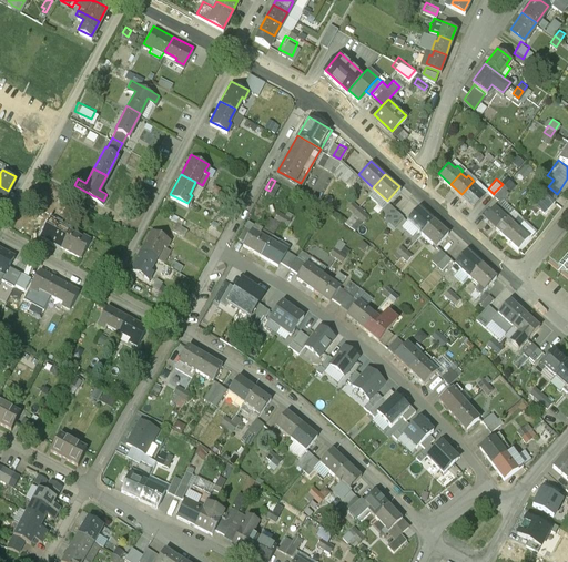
[(478,188),(472,183),(462,194),(473,204),(482,194),(477,191),(478,188)]
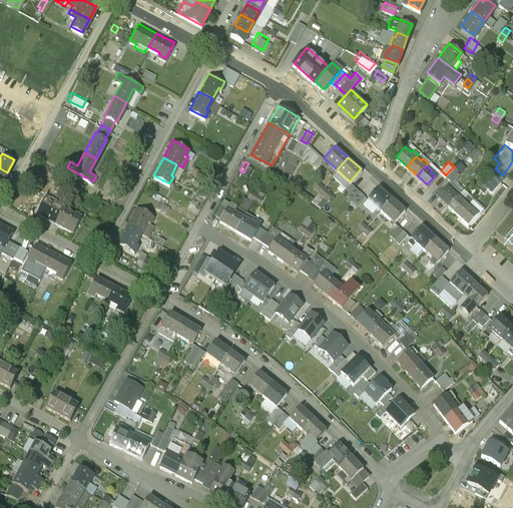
[(454,166),(446,174),(452,179),(459,171),(454,166)]
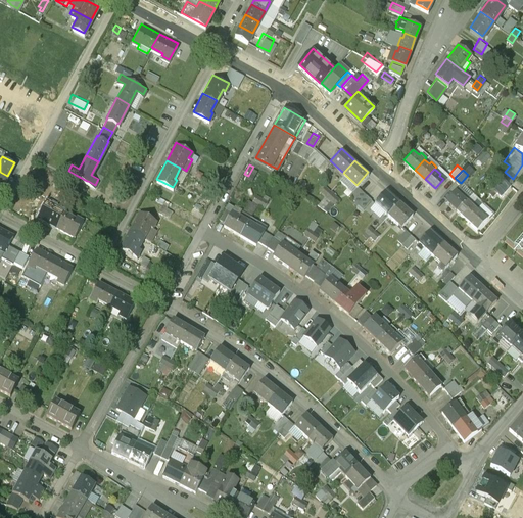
[(87,184),(82,181),(79,186),(85,189),(87,184)]
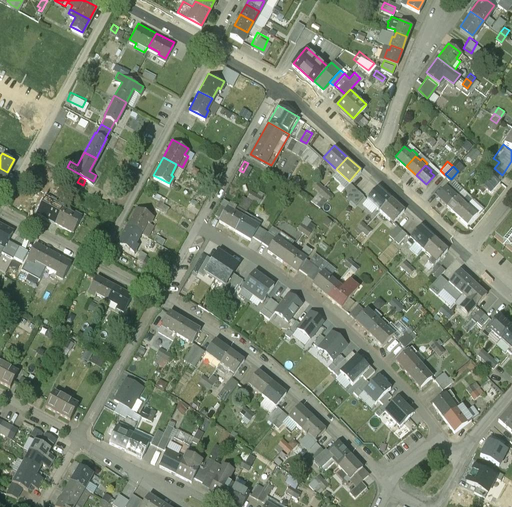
[(323,184),(318,179),(313,184),(318,189),(323,184)]
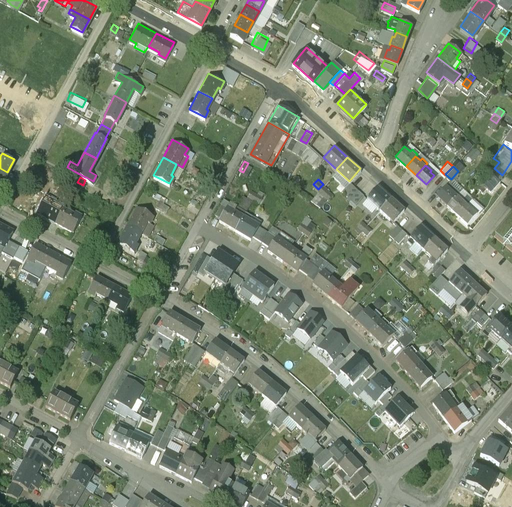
[(449,180),(436,194),(447,203),(456,193),(459,189),(449,180)]
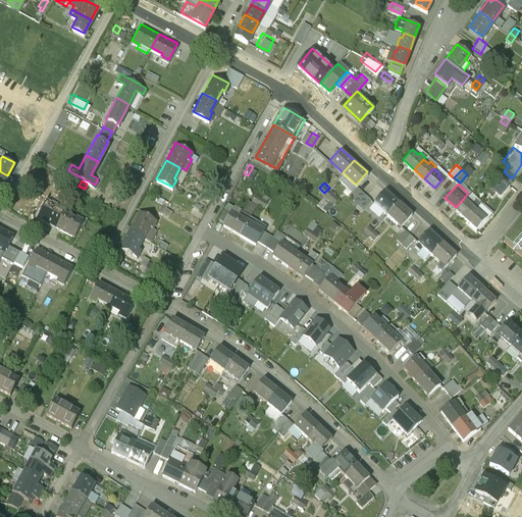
[(329,188),(324,193),(329,197),(334,192),(329,188)]
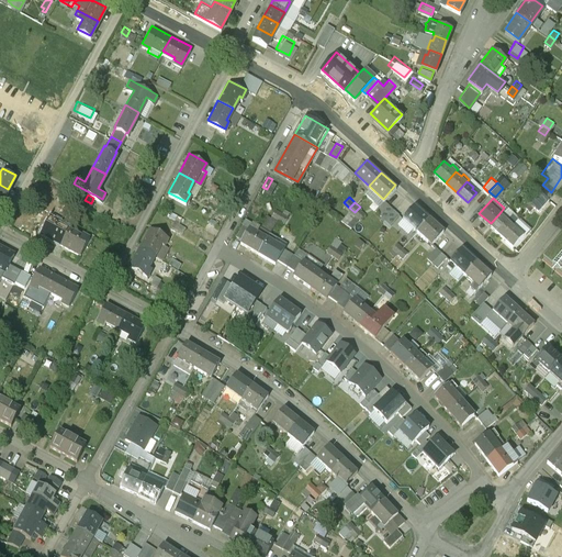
[(428,215),(414,202),(402,215),(416,229),(428,215)]
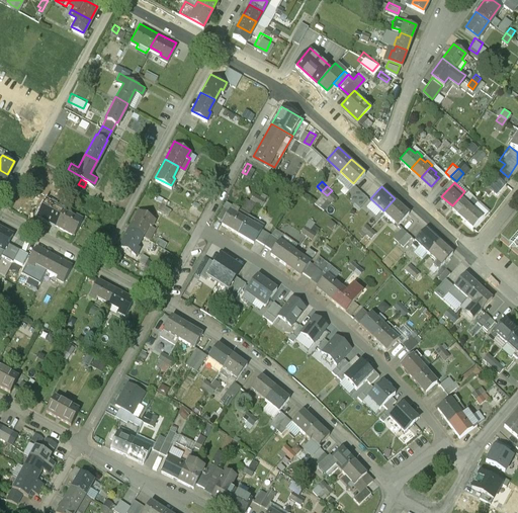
[(259,194),(254,190),(250,196),(256,199),(259,194)]
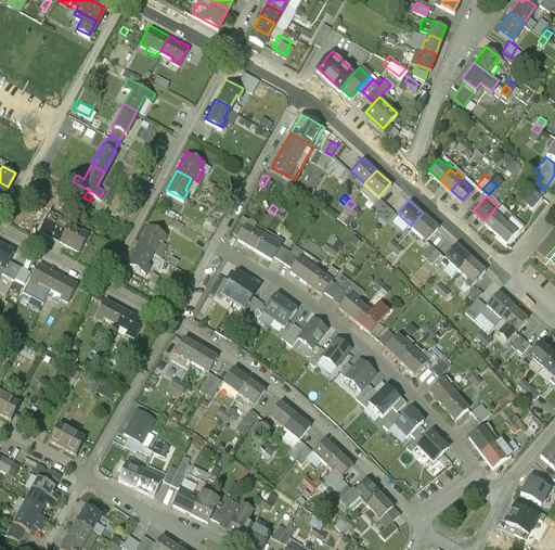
[(284,212),(278,208),(274,214),(280,218),(284,212)]
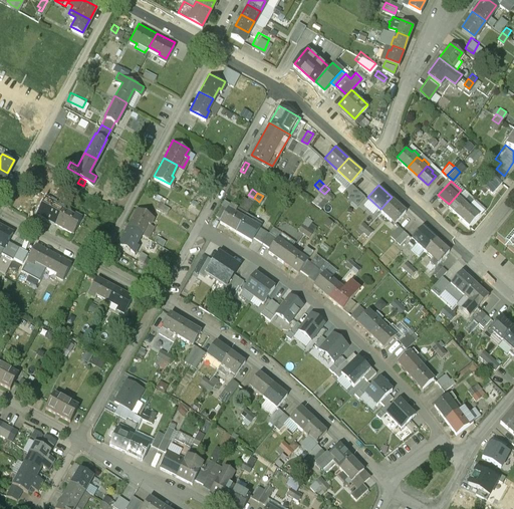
[(458,194),(449,204),(458,213),(466,204),(462,201),(464,200),(458,194)]
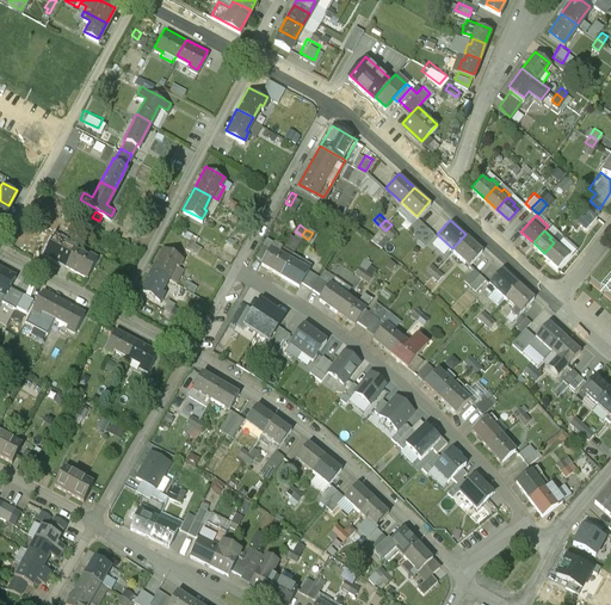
[(63,236),(55,232),(44,251),(66,263),(74,246),(62,239),(63,236)]
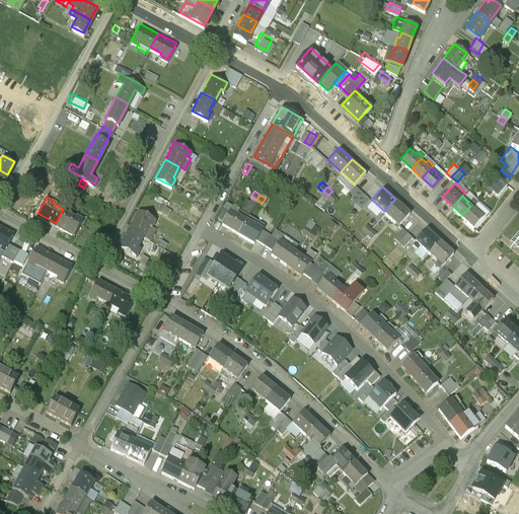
[(410,211),(395,199),(384,211),(398,223),(410,211)]
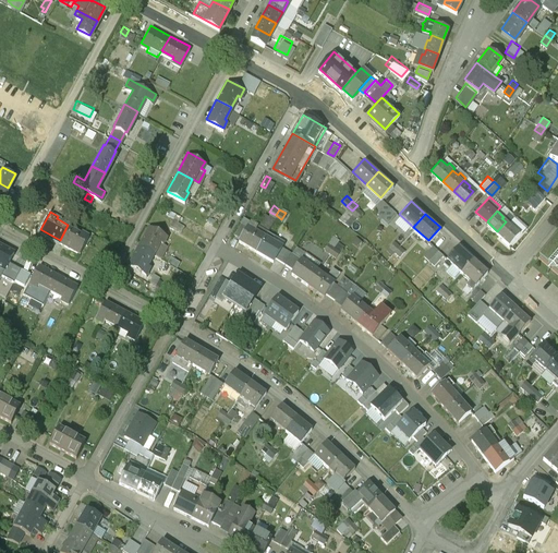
[(178,219),(173,216),(169,224),(177,228),(181,220),(178,219)]
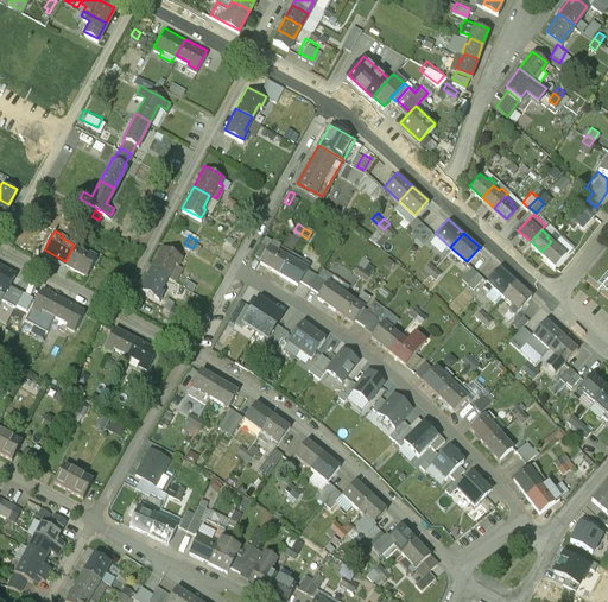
[(263,257),(260,260),(279,271),(289,255),(277,248),(280,244),(272,239),(263,257)]
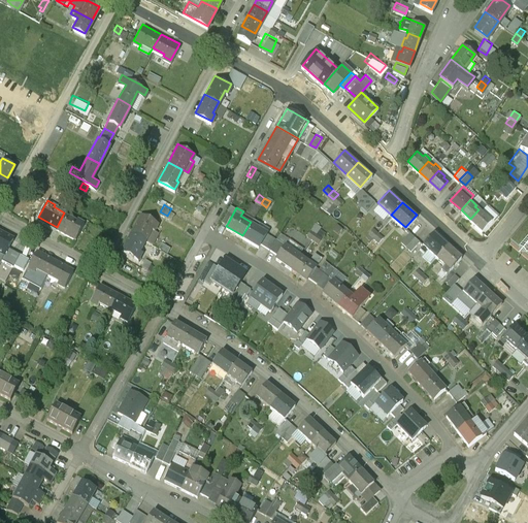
[(228,208),(222,219),(228,223),(234,211),(228,208)]
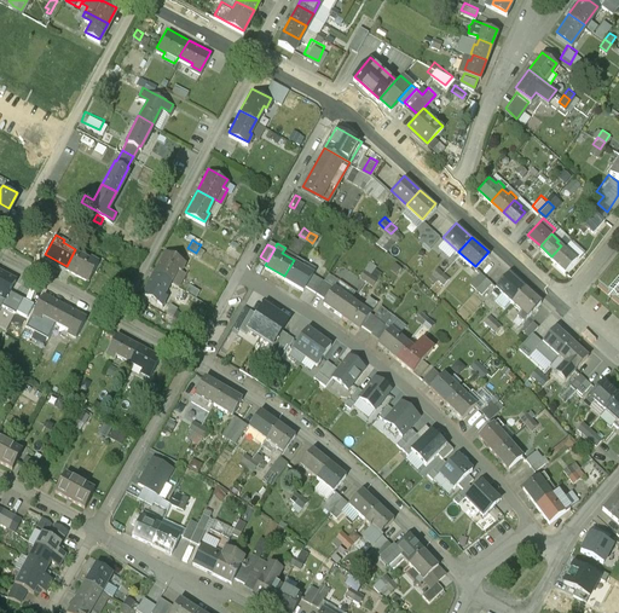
[(561,246),(551,256),(565,269),(574,258),(568,253),(571,252),(562,244),(561,246)]
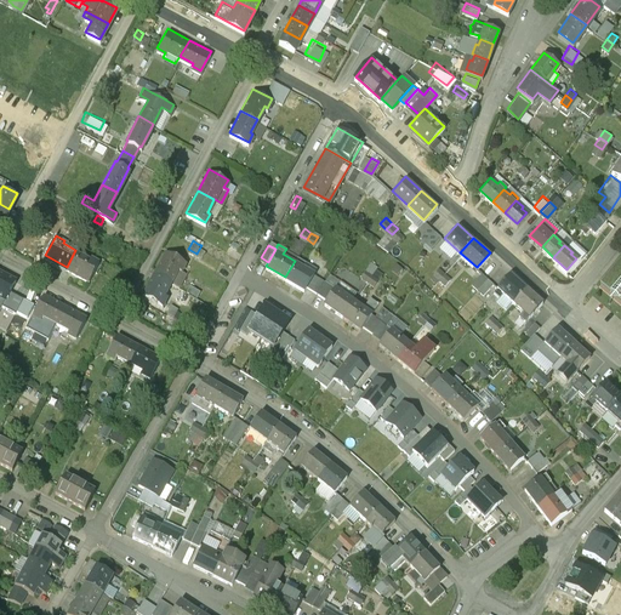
[(186,260),(166,249),(154,271),(171,279),(178,283),(186,271),(181,267),(186,260)]
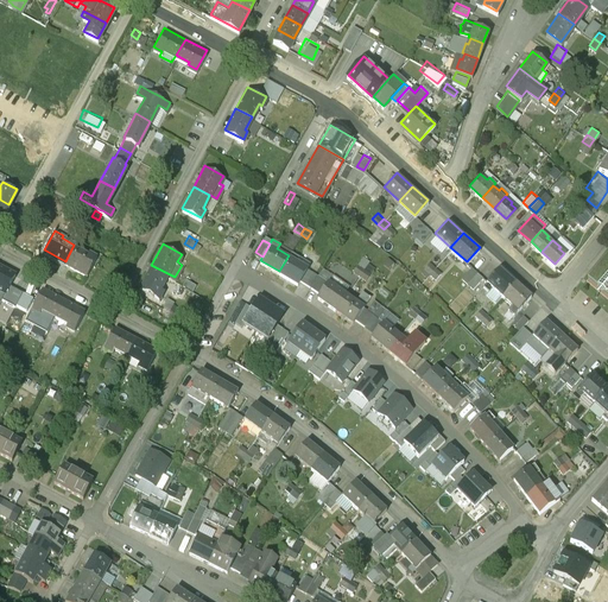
[(87,252),(74,245),(65,261),(87,272),(96,254),(88,249),(87,252)]
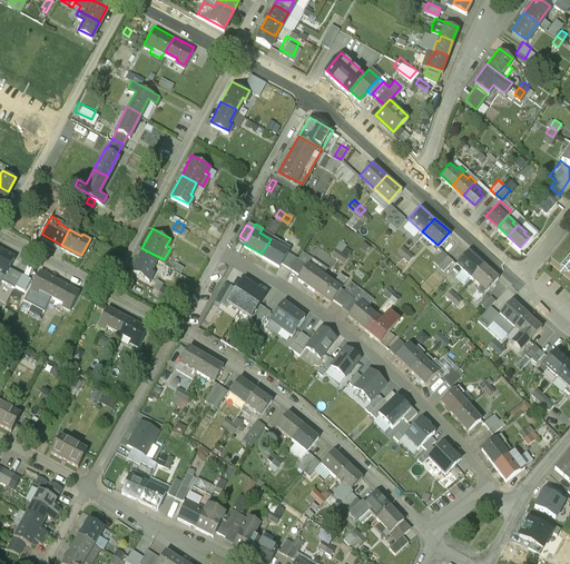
[(569,235),(551,258),(569,274),(569,235)]
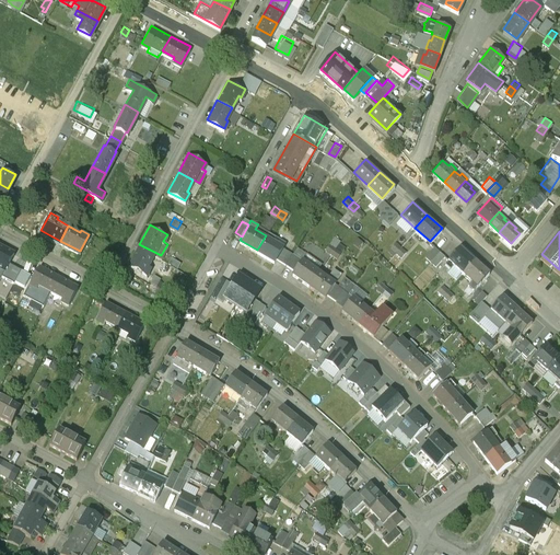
[(282,245),(266,235),(257,250),(273,259),(276,256),(282,245)]
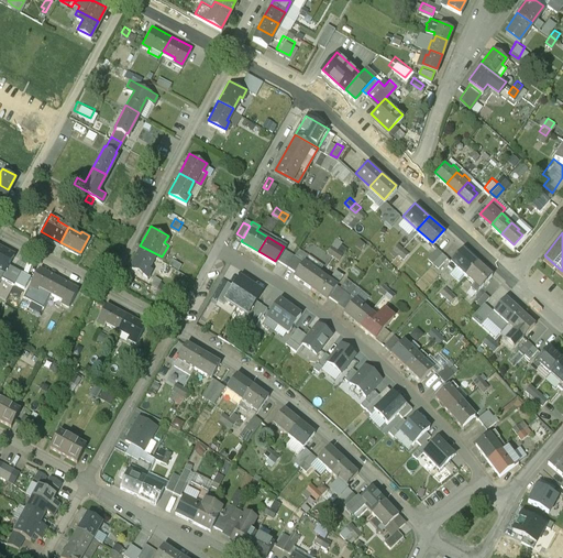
[(397,240),(393,247),(398,251),(403,245),(397,240)]
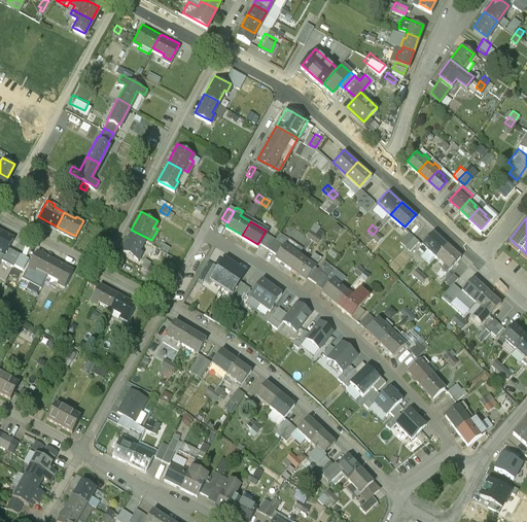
[(310,227),(306,233),(311,236),(315,231),(310,227)]
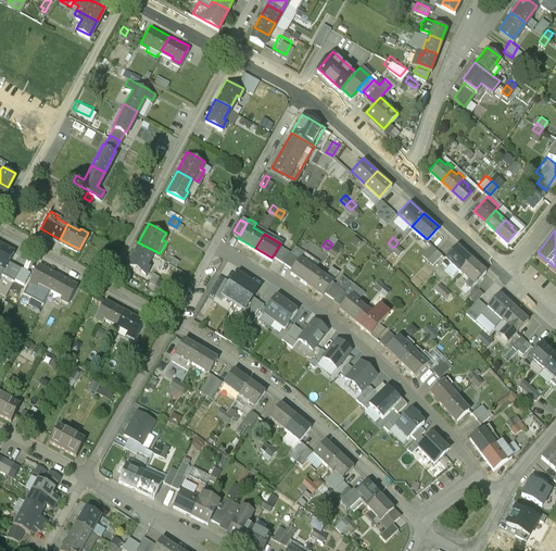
[(13,249),(0,240),(0,263),(4,265),(13,249)]
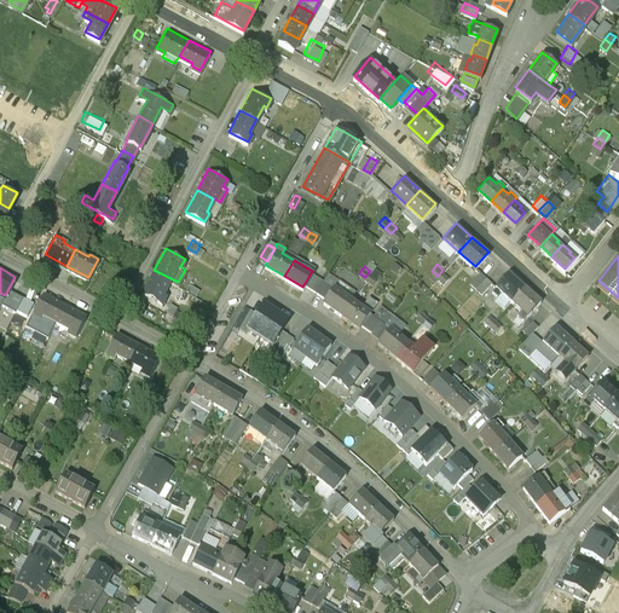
[(468,278),(480,289),(490,278),(478,267),(468,278)]
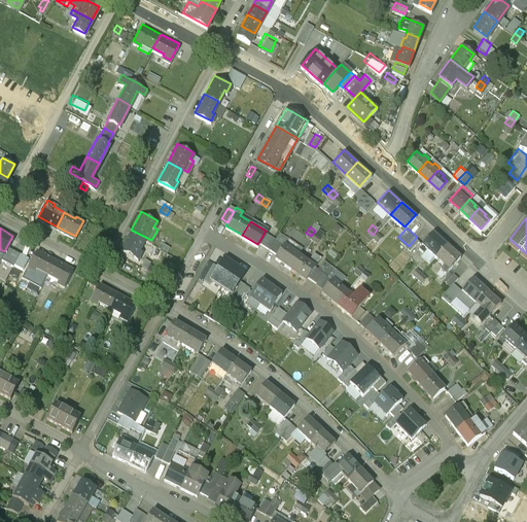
[(131,230),(121,248),(137,256),(141,249),(139,248),(145,237),(131,230)]
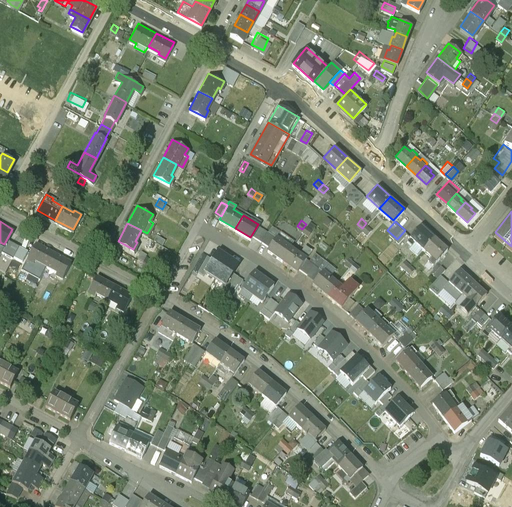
[(366,223),(362,228),(366,232),(371,227),(366,223)]
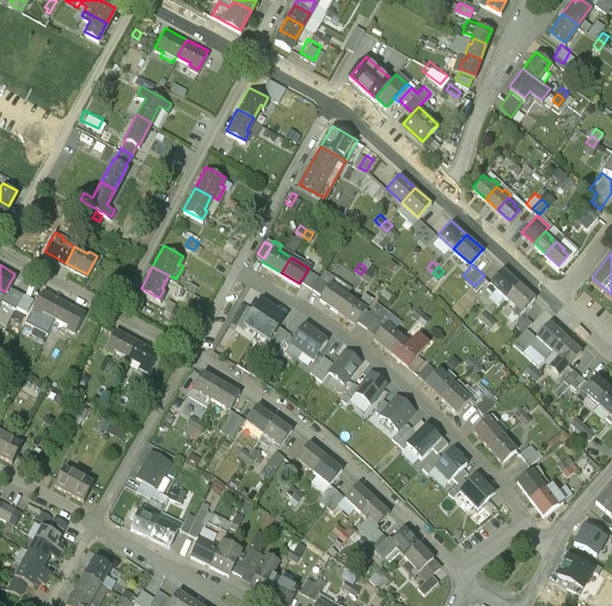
[(519,281),(503,267),(490,281),(506,295),(519,281)]
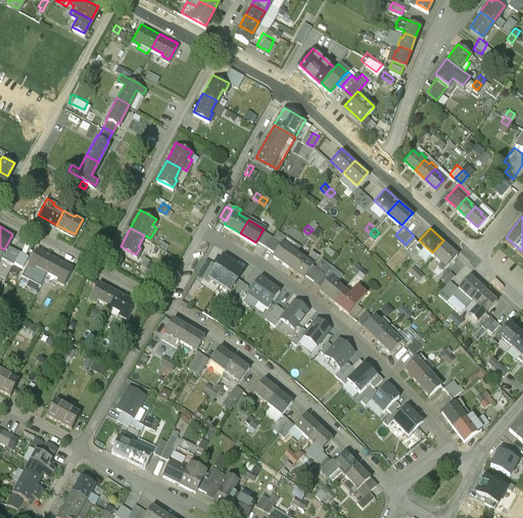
[(273,234),(264,229),(257,239),(267,244),(273,234)]
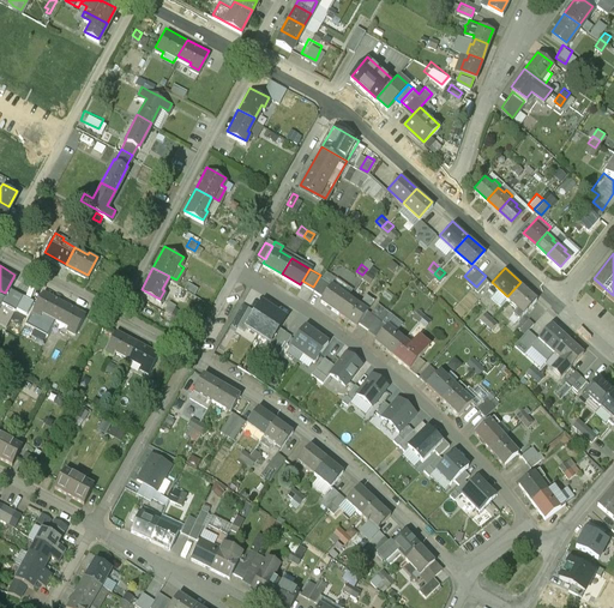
[(374,274),(367,269),(362,275),(369,280),(374,274)]
